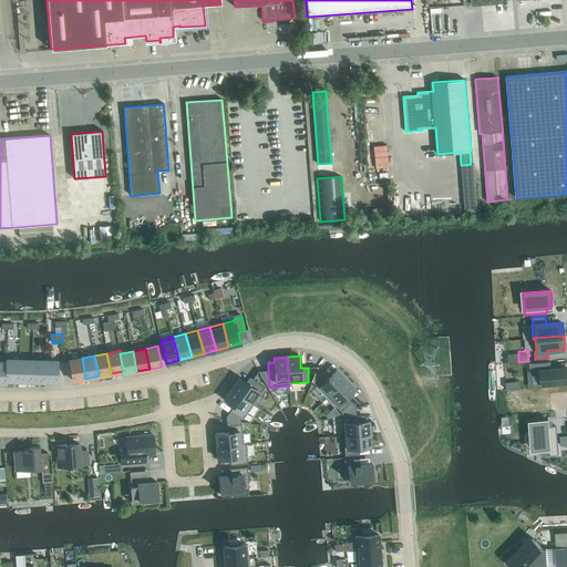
[(85,379),(82,358),(70,360),(73,381),(85,379)]
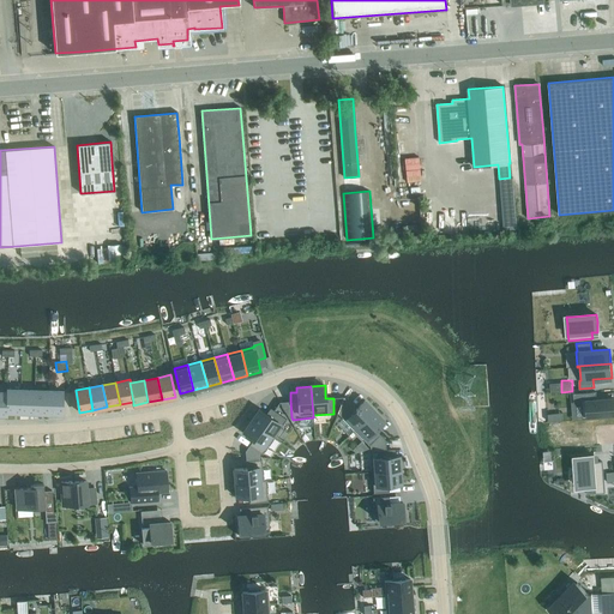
[(20,413),(20,390),(7,389),(6,392),(7,392),(6,411),(7,411),(20,413)]
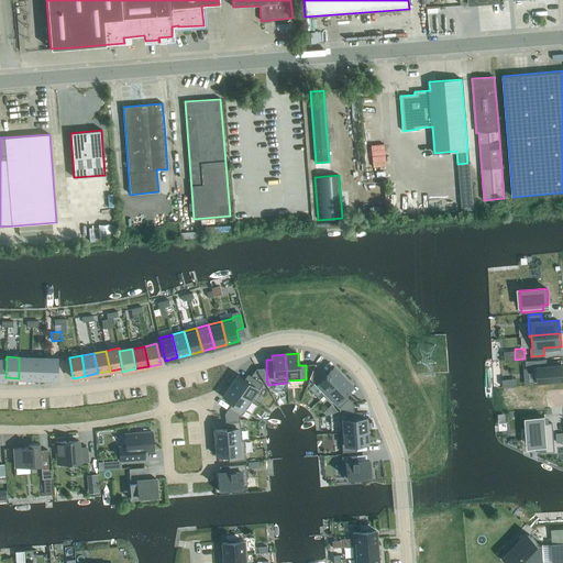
[(31,378),(32,357),(19,357),(19,378),(31,378)]
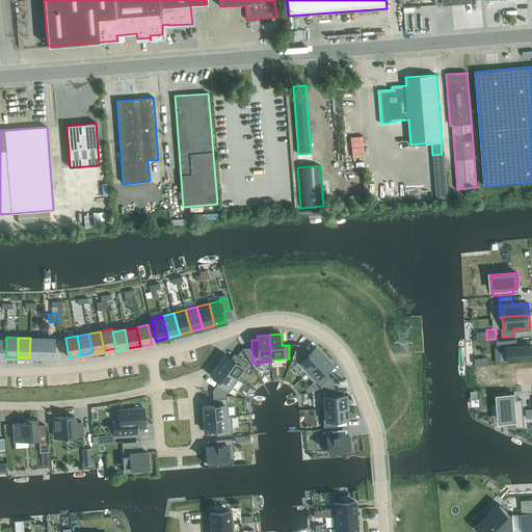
[(42,358),(42,339),(30,338),(29,357),(42,358)]
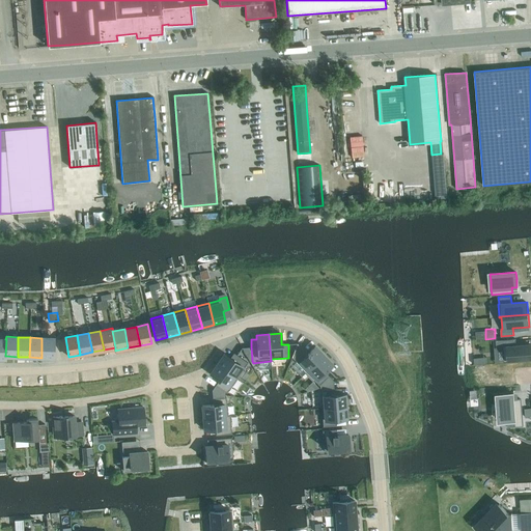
[(54,338),(42,338),(42,358),(53,358),(54,338)]
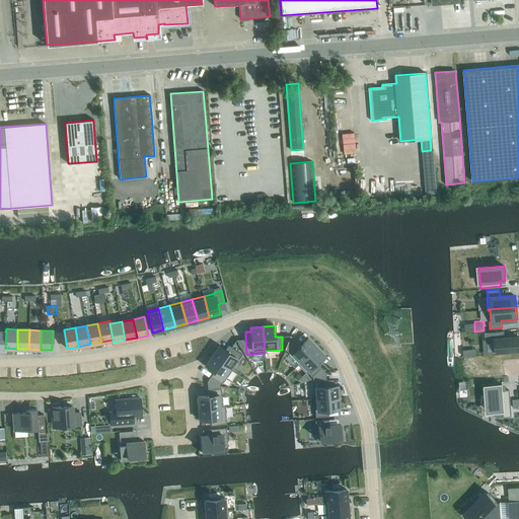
[(504,330),(485,332),(486,340),(492,339),(493,352),(518,350),(518,337),(505,338),(504,330)]
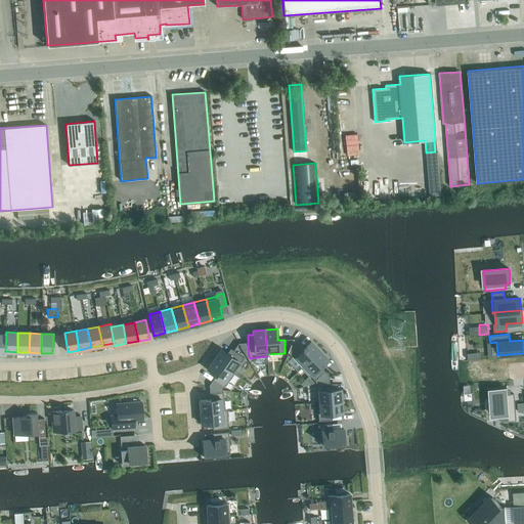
[(302,367),(319,350),(311,342),(304,349),(299,345),(290,354),(302,367)]
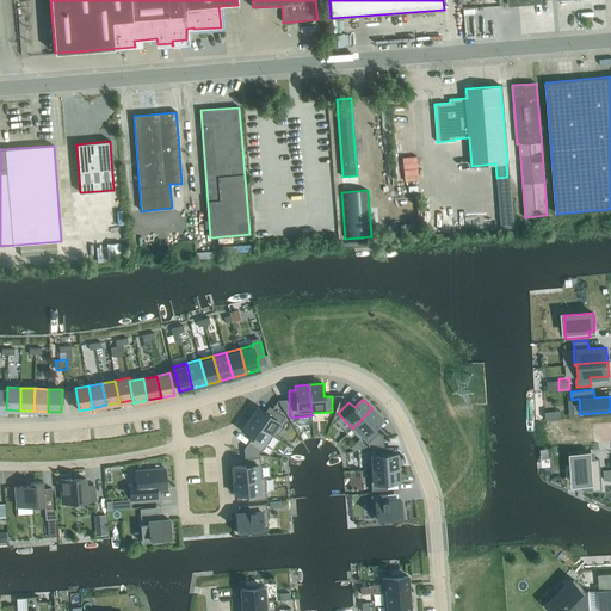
[(273,434),(285,417),(272,408),(269,414),(258,407),(250,418),(273,434)]
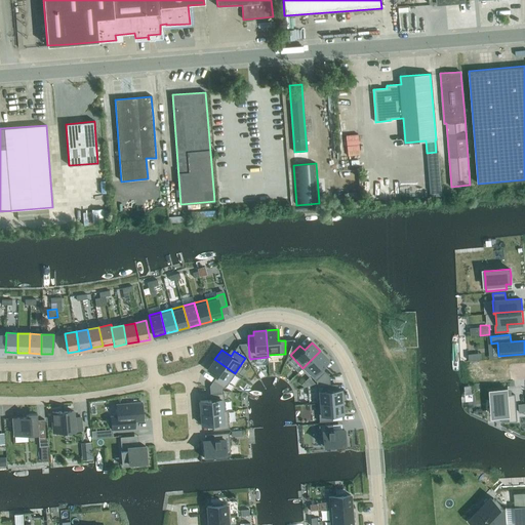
[(316,381),(325,371),(321,367),(329,360),(320,351),(303,368),(310,375),(316,381)]
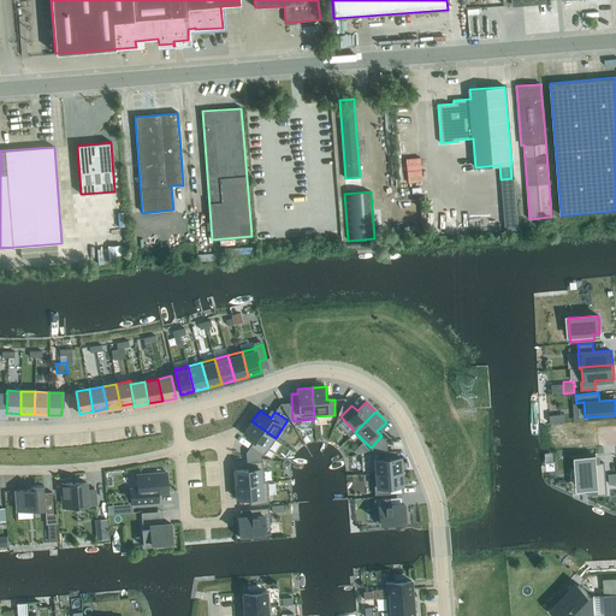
[(264,455),(276,438),(252,421),(243,433),(254,440),(250,445),(264,455)]
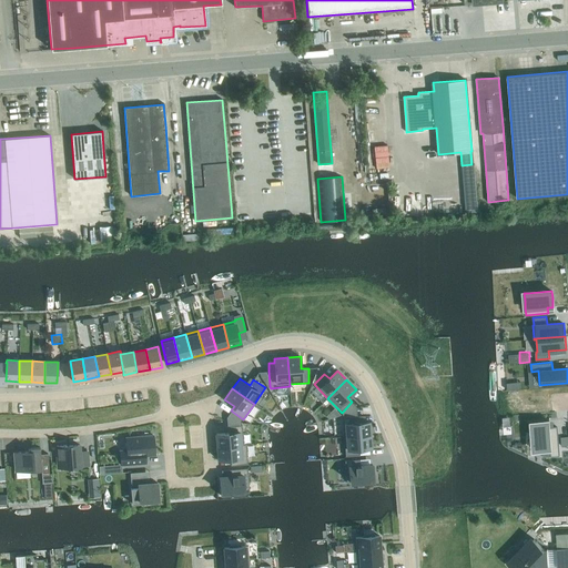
[(371,435),(369,422),(357,423),(357,416),(343,417),(344,437),(371,435)]
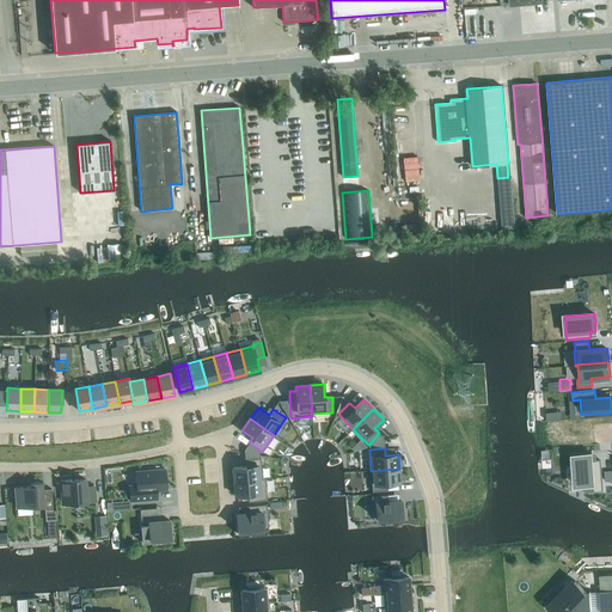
[(580,454),(574,456),(575,481),(576,481),(576,485),(585,484),(593,484),(593,491),(603,490),(600,459),(592,460),(592,454),(580,456),(580,454)]
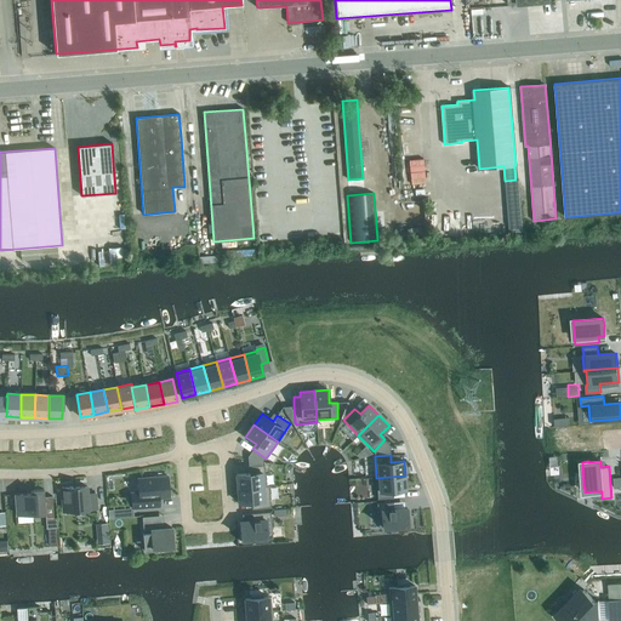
[(266,485),(265,465),(249,466),(249,473),(237,474),(238,489),(266,486),(266,485)]
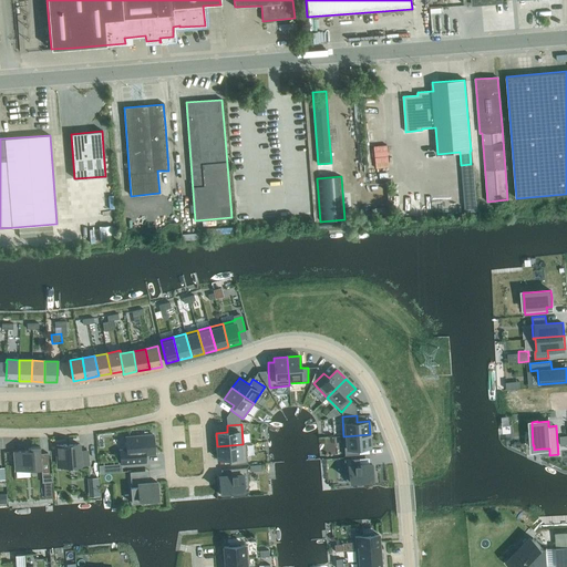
[(146,462),(145,456),(145,454),(155,454),(153,434),(125,436),(126,449),(120,450),(121,464),(146,462)]
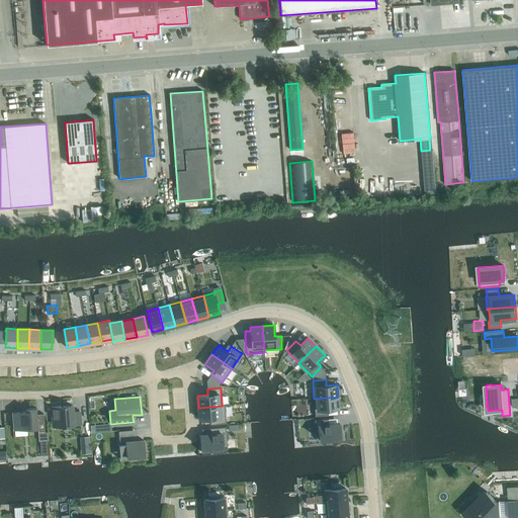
[(328,415),(328,409),(339,409),(338,397),(314,399),(315,416),(328,415)]
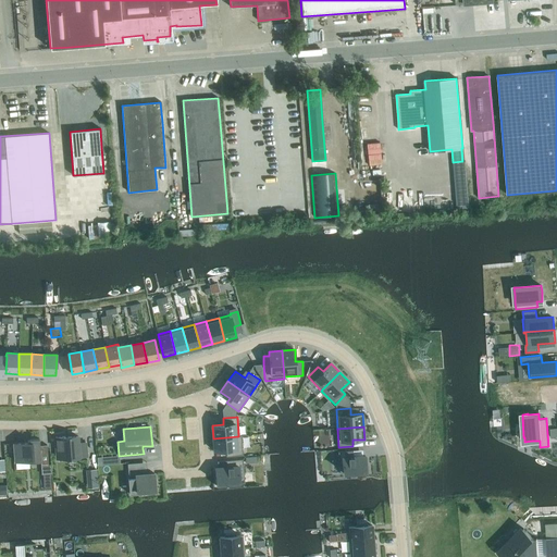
[(243,455),(242,435),(238,435),(238,436),(213,438),(214,450),(225,449),(226,457),(243,455)]
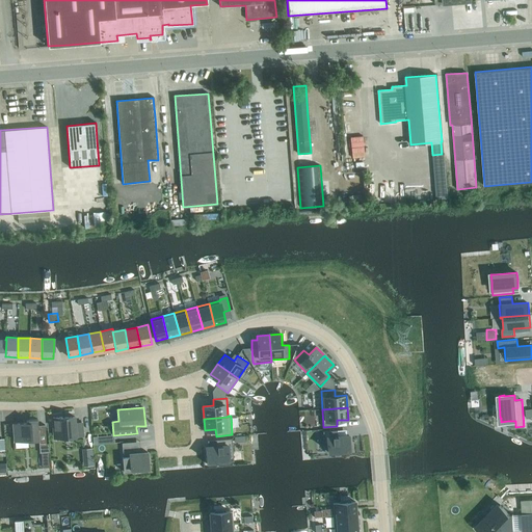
[(62,417),(53,418),(54,434),(64,433),(64,432),(75,431),(75,436),(83,436),(82,422),(75,423),(74,417),(62,418),(62,417)]
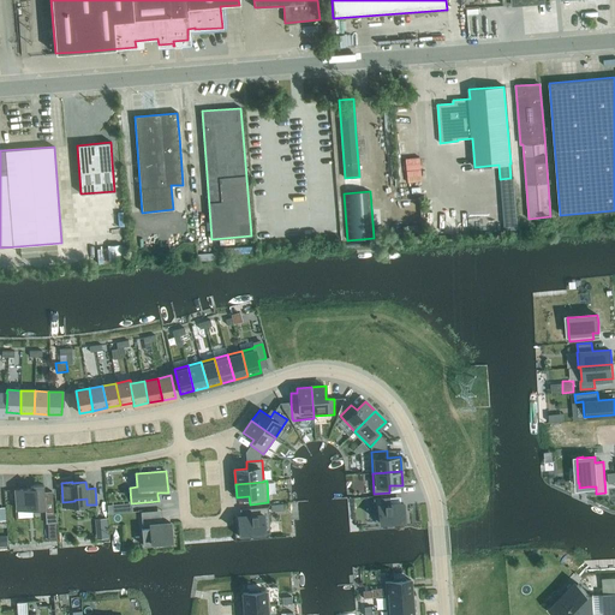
[(58,524),(57,513),(52,513),(52,506),(51,500),(51,491),(45,491),(43,484),(30,485),(30,488),(15,489),(17,509),(33,508),(33,511),(46,509),(47,524),(49,524),(55,524),(58,524)]
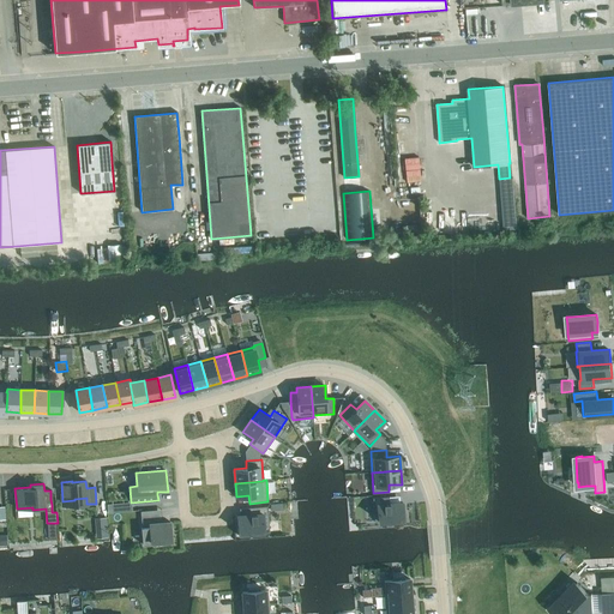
[(404,523),(403,503),(390,504),(389,497),(373,498),(374,521),(390,521),(390,524),(404,523)]
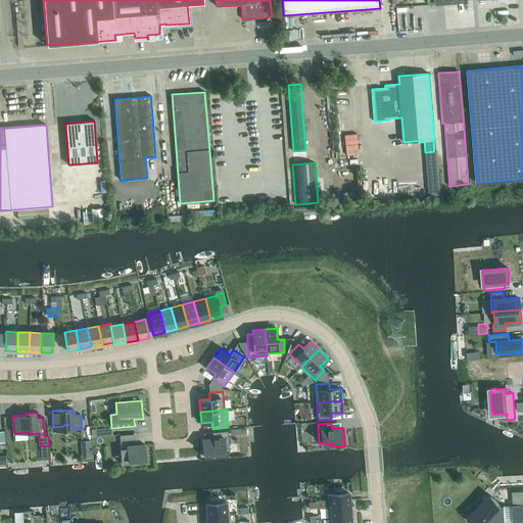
[(113,435),(112,428),(111,428),(96,430),(96,437),(113,435)]
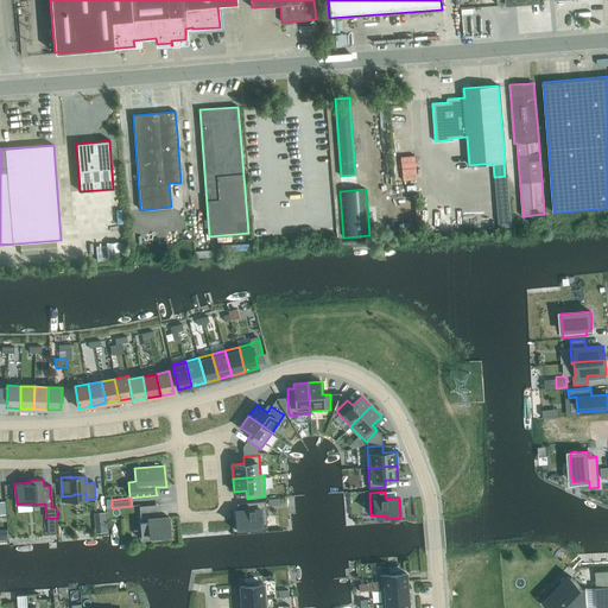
[(267,524),(265,501),(248,502),(234,504),(236,530),(247,530),(267,527),(267,524)]
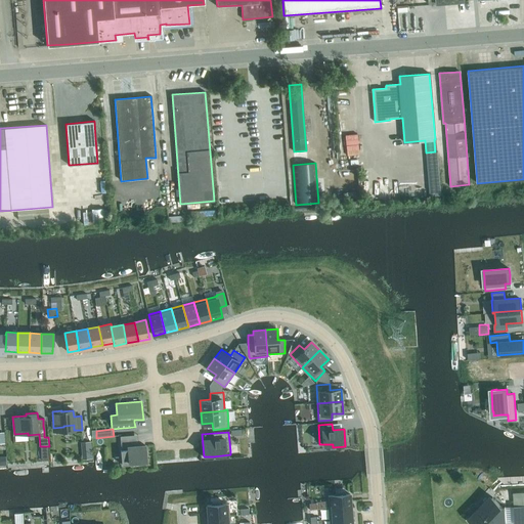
[(146,461),(145,445),(128,446),(127,441),(121,441),(122,450),(121,450),(122,465),(131,464),(131,462),(146,461)]
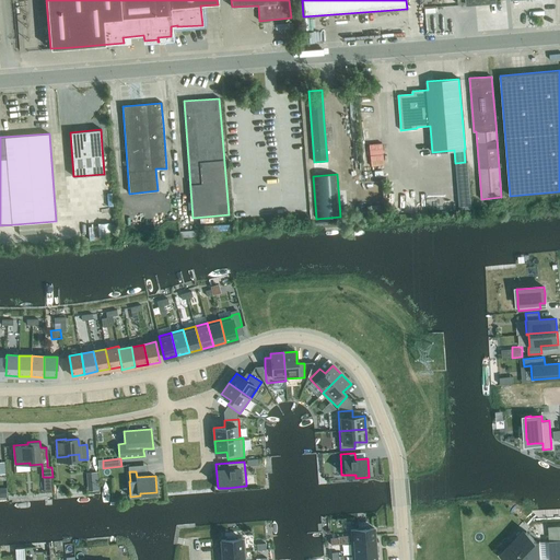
[(375,541),(374,528),(370,528),(369,526),(358,526),(358,529),(353,529),(354,543),(375,541)]
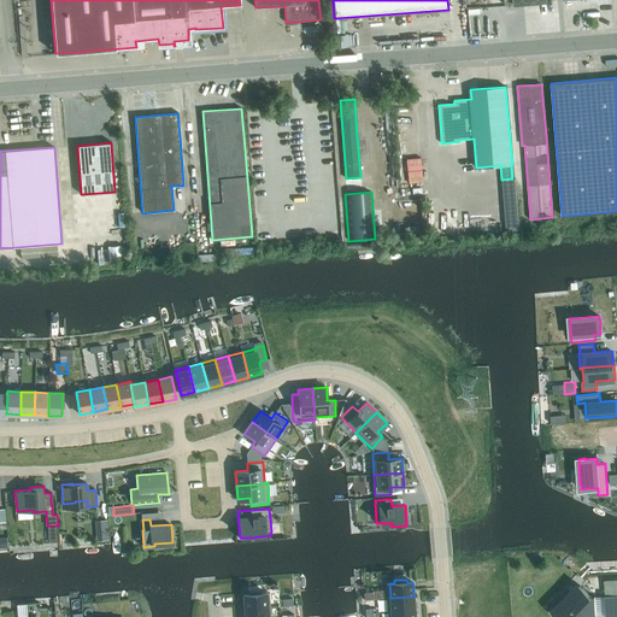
[(609,595),(605,595),(606,616),(616,615),(616,585),(607,586),(609,595)]
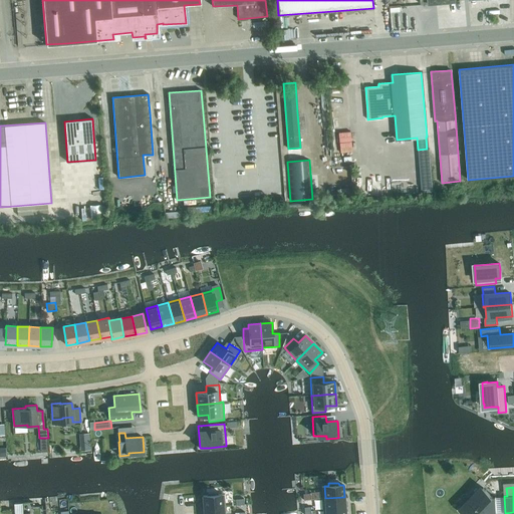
[(464,507),(461,511),(464,513),(493,513),(497,513),(496,497),(492,497),(492,496),(483,488),(473,498),(463,499),(464,507)]
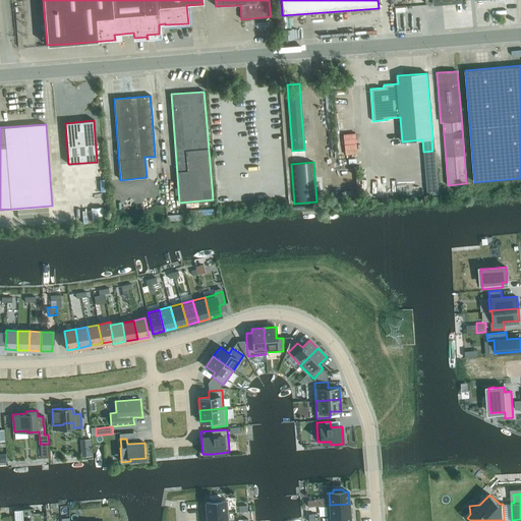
[(210,502),(206,503),(207,514),(228,513),(227,501),(221,501),(221,499),(210,500),(210,502)]
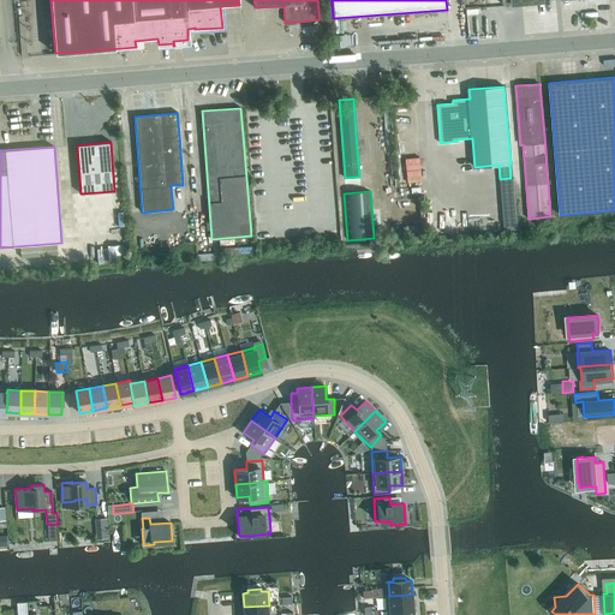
[(413,608),(412,595),(389,596),(386,596),(387,610),(413,608)]
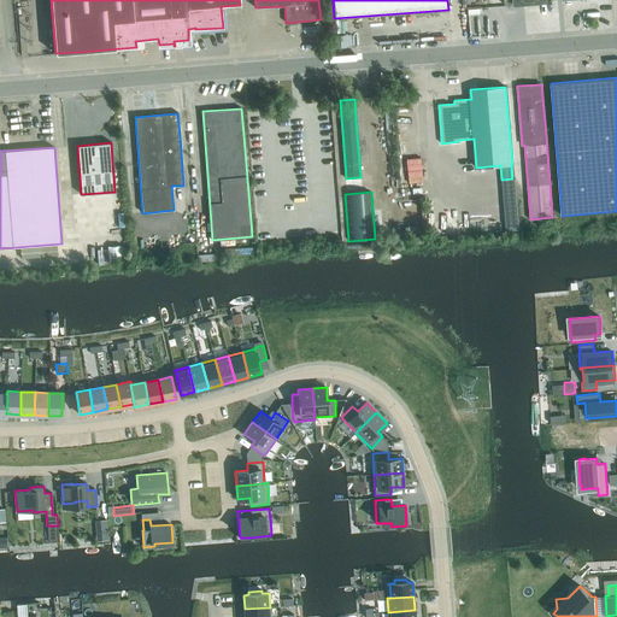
[(540,616),(541,604),(518,603),(517,616),(540,616)]
